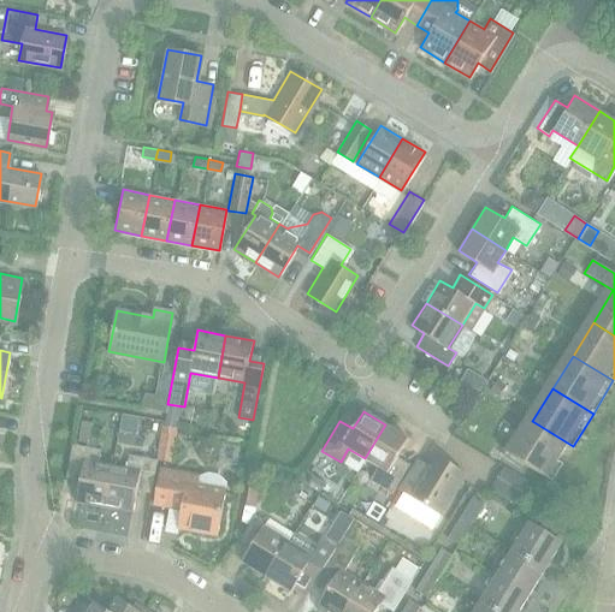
[(573,446),(532,421),(512,456),(551,480),(573,446)]
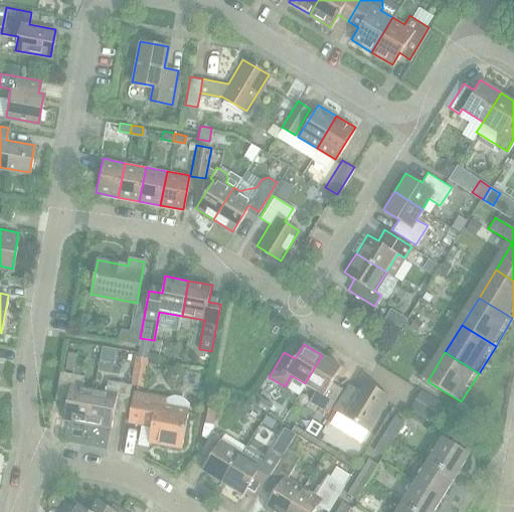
[(131,382),(142,384),(147,356),(135,354),(131,382)]
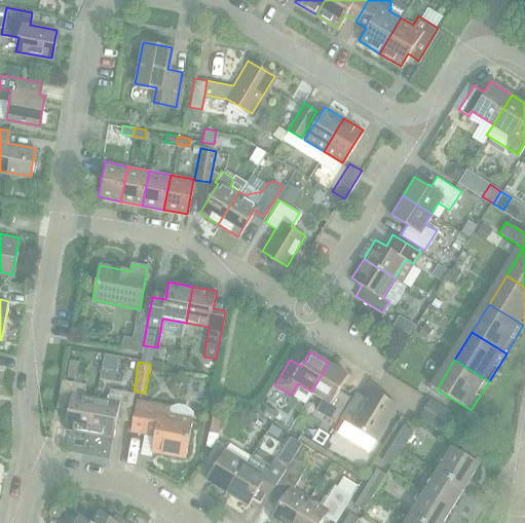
[(348,374),(329,363),(311,391),(322,398),(314,409),(334,420),(348,396),(339,389),(348,374)]
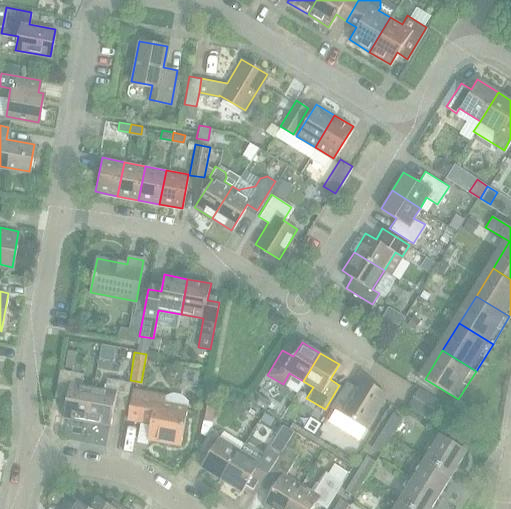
[(63,418),(87,422),(93,386),(81,384),(83,373),(59,369),(54,396),(67,398),(63,418)]
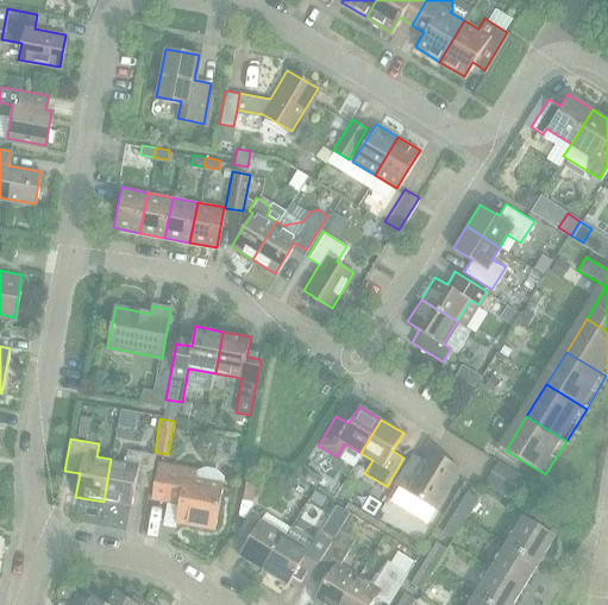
[(111,459),(104,502),(131,506),(135,484),(149,487),(155,453),(126,448),(124,461),(111,459)]
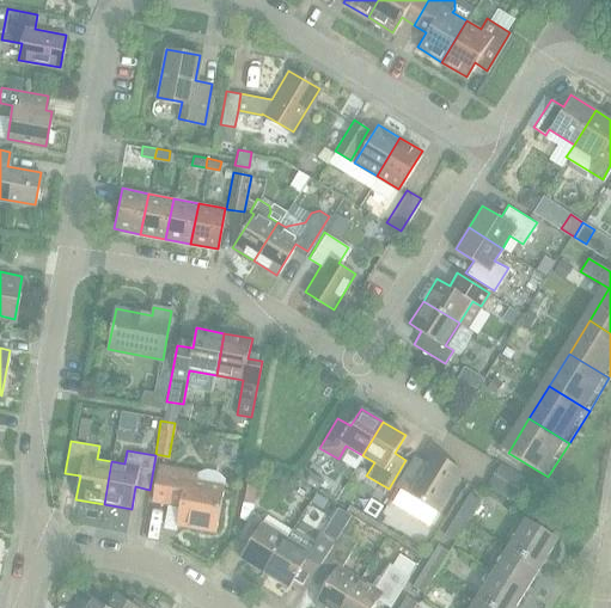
[(437,511),(462,471),(434,453),(427,464),(415,456),(396,486),(437,511)]
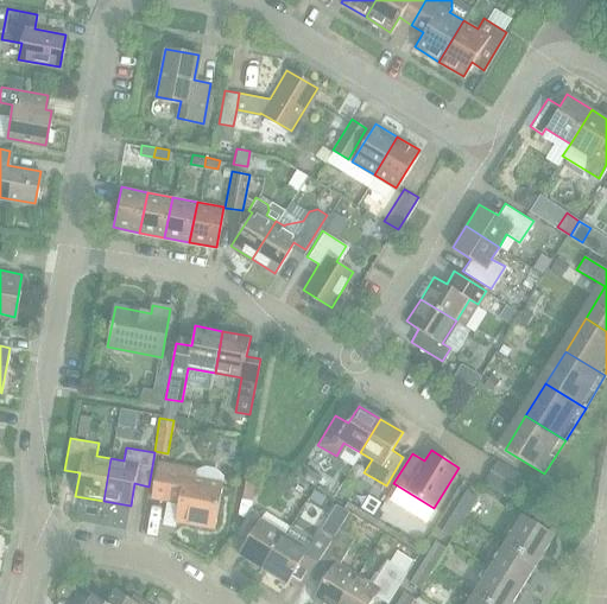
[(159,465),(152,497),(179,503),(176,521),(213,528),(221,488),(220,487),(222,475),(219,470),(214,466),(204,465),(200,465),(194,468),(194,472),(159,465)]
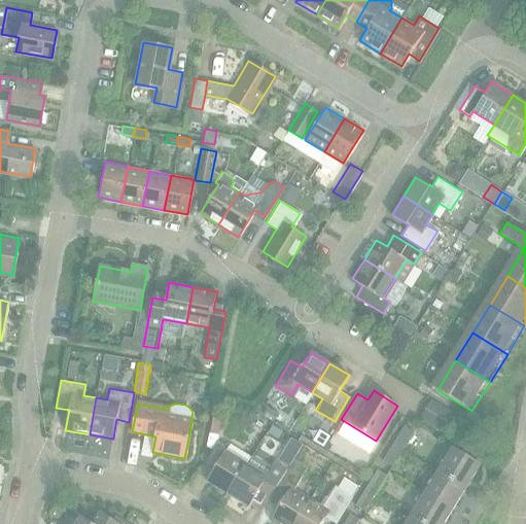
[(209,430),(217,432),(220,417),(212,415),(209,430)]
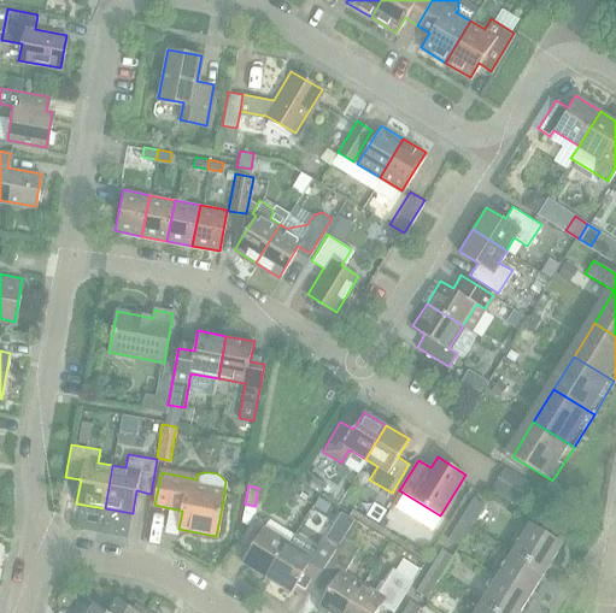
[(474,496),(461,518),(471,524),(484,502),(474,496)]
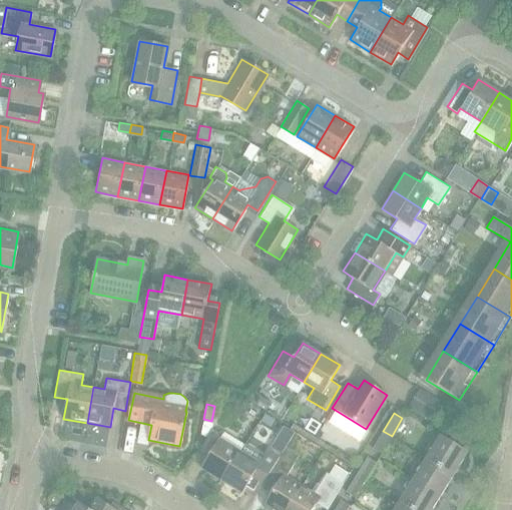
[(221,481),(239,451),(231,446),(235,439),(224,432),(222,435),(211,428),(197,451),(208,458),(201,469),(221,481)]
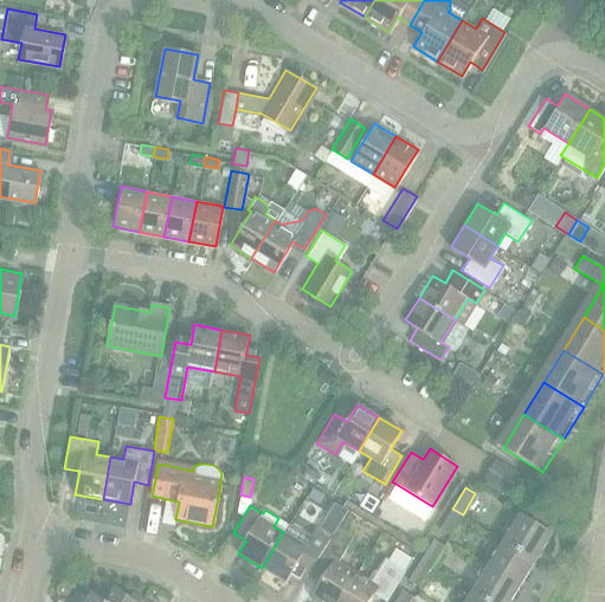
[(463,515),(452,509),(441,530),(450,536),(463,515)]
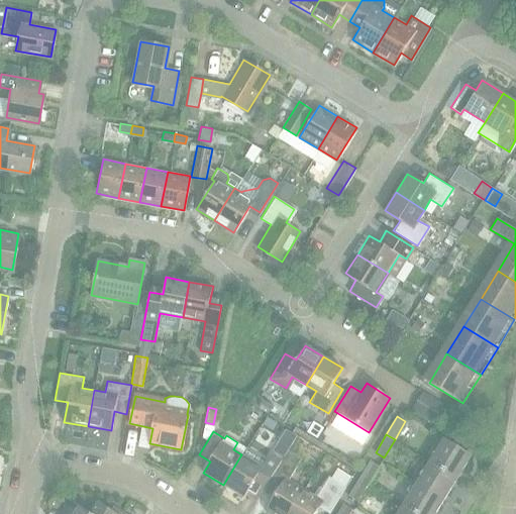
[(428,460),(456,478),(470,455),(442,438),(428,460)]
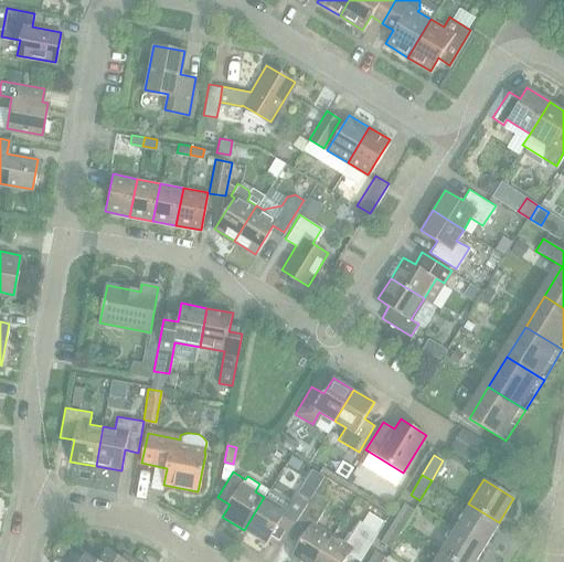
[(278,551),(296,521),(310,498),(299,491),(291,504),(282,497),(277,505),(264,497),(244,530),(278,551)]
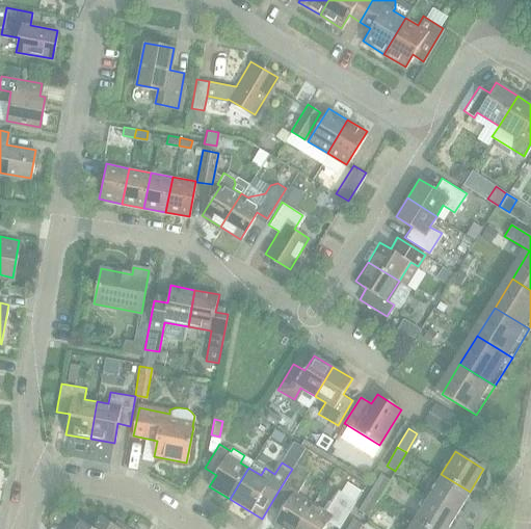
[(295,464),(292,469),(279,491),(290,498),(273,525),(279,528),(297,528),(314,502),(297,493),(310,472),(295,463),(295,464)]
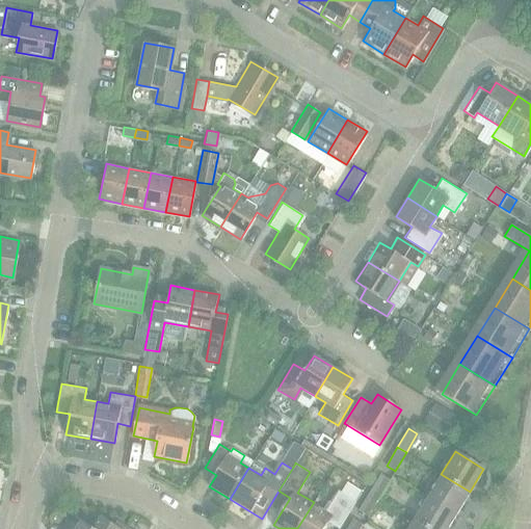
[(381,473),(370,492),(378,497),(390,478),(381,473)]
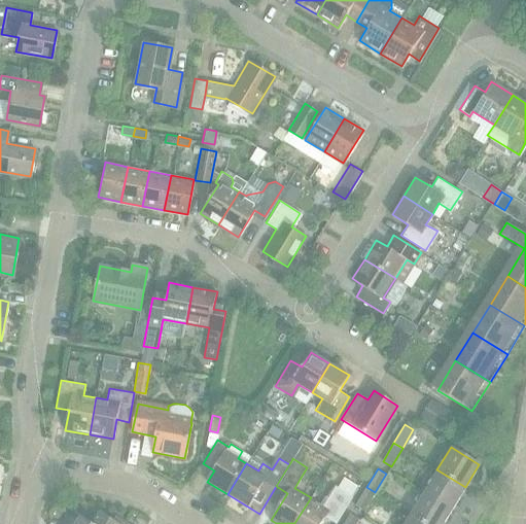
[(423,492),(452,509),(465,487),(436,469),(423,492)]
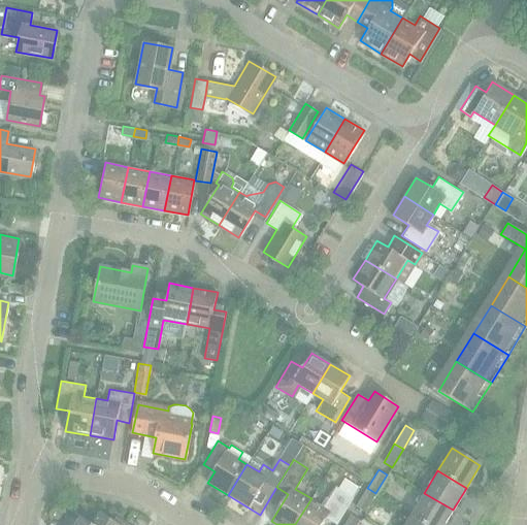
[(375,493),(367,488),(356,505),(364,511),(375,493)]
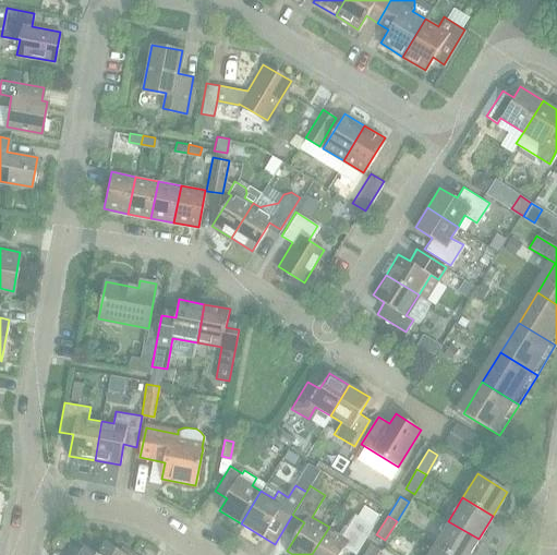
[(329,527),(312,554),(338,554),(344,546),(355,553),(373,526),(360,517),(347,538),(329,527)]
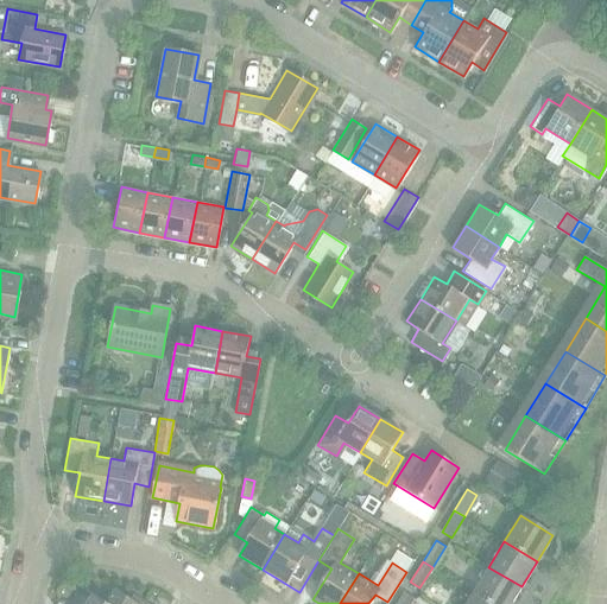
[(473,592),(492,603),(510,603),(522,586),(488,567),(473,592)]
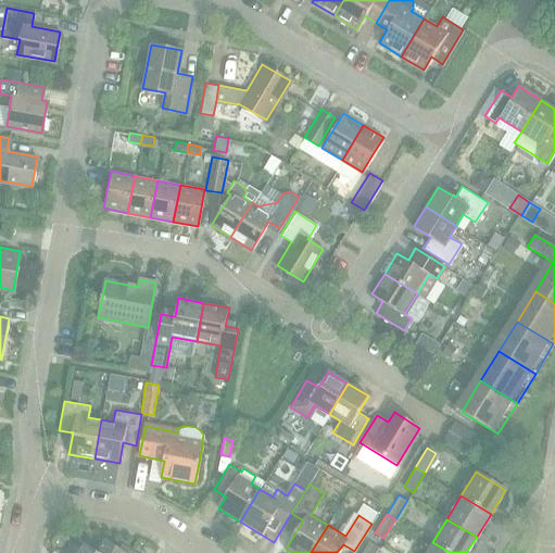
[(79,552),(134,552),(121,545),(118,550),(104,541),(97,552),(96,552),(85,545),(79,552)]
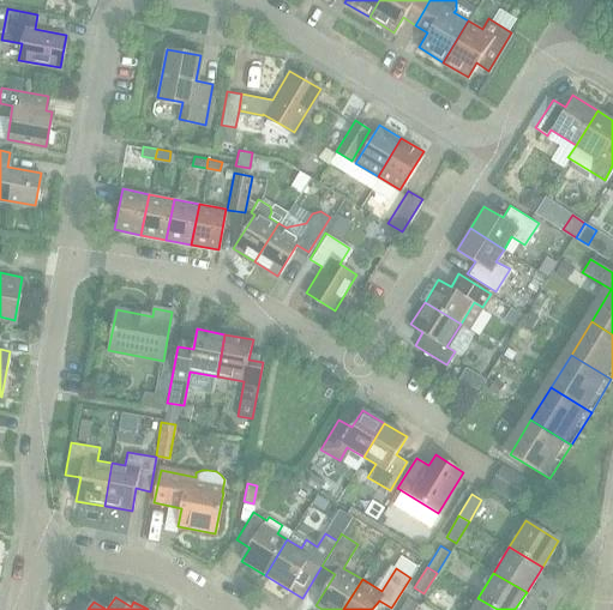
[(400,609),(414,609),(419,603),(408,597),(400,609)]
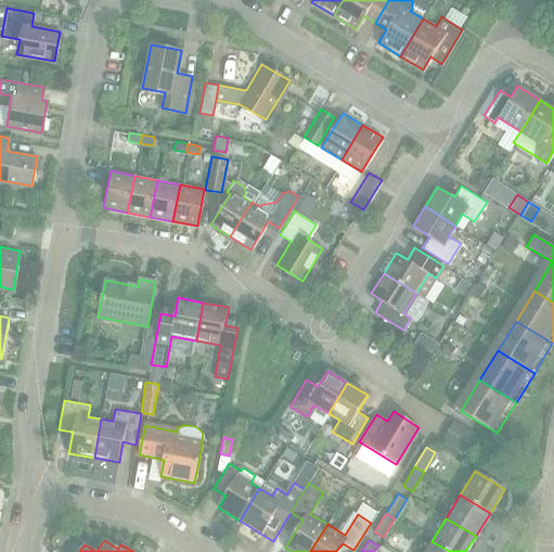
[(449,551),(432,541),(425,551),(449,551)]
